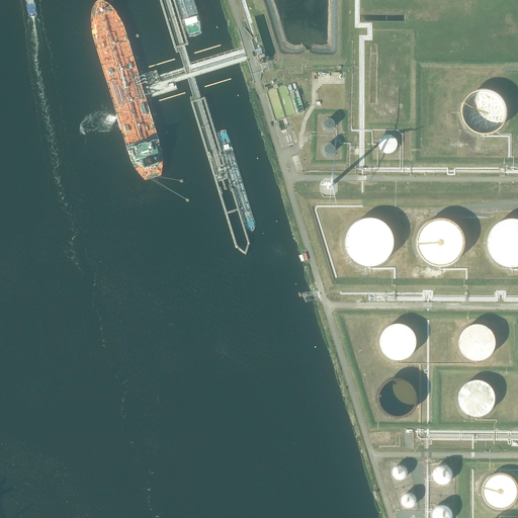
[(465,100),(464,101),(463,102),(462,103),(462,104),(462,106),(461,107),(461,108),(461,109),(461,110),(461,111),(461,112),(461,113),(461,114),(461,116),(461,117),(461,118),(462,119),(462,120),(462,121),(463,122),(463,123),(464,125),(465,126),(467,128),(467,130),(468,130),(469,131),(470,132),(471,133),(473,133),(475,134),(476,134),(477,135),(478,135),(479,135),(481,136),(482,136),(484,136),(485,136),(486,136),(487,136),(488,136),(489,135),(491,135),(492,135),(493,134),(494,134),(495,133),(496,132),(497,132),(498,131),(499,130),(500,128),(501,127),(502,126),(503,125),(503,124),(504,123),(505,122),(505,121),(505,119),(506,119),(506,118),(506,117),(506,115),(506,114),(507,113),(507,112),(506,111),(506,109),(506,108),(506,106),(505,105),(505,104),(504,103),(504,102),(503,100),(502,99),(501,98),(501,97),(500,96),(499,96),(498,95),(497,94),(496,93),(495,93),(494,92),(493,92),(491,91),(489,91),(488,90),(486,90),(484,90),(482,90),(480,90),(479,91),(478,91),(476,91),(475,92),(473,93),(472,93),(471,94),(470,94),(469,95),(467,96),(467,97),(466,98),(465,100)]
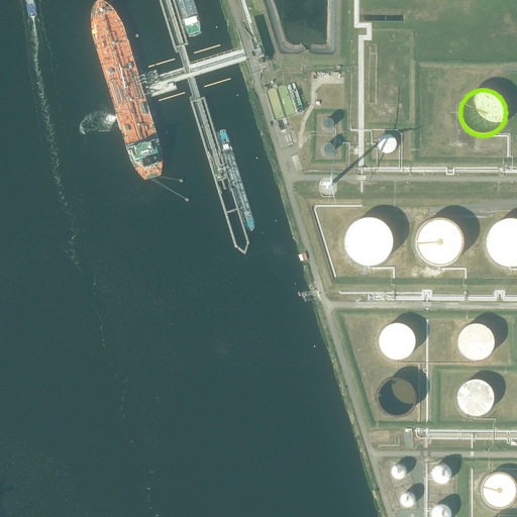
[(303,109),(297,91),(290,93),(297,114),(304,112),(303,111),(305,110),(304,108),(303,109)]
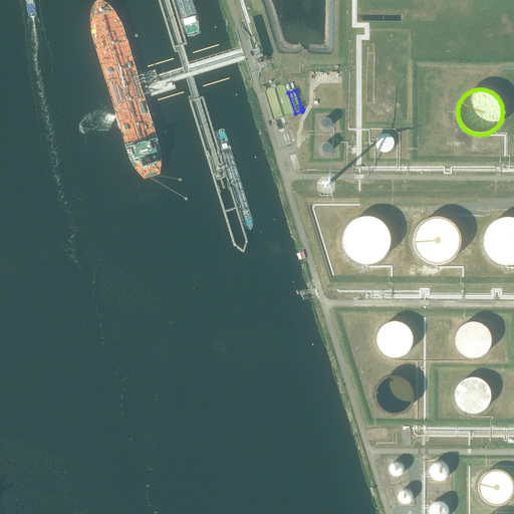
[(324,118),(324,119),(323,119),(323,120),(322,120),(322,121),(322,122),(322,123),(322,124),(322,125),(322,126),(323,126),(323,127),(324,127),(325,129),(326,129),(327,129),(328,129),(328,127),(329,127),(330,126),(331,125),(331,124),(331,123),(331,122),(331,121),(330,120),(329,119),(328,118),(327,118),(326,118),(325,118),(324,118)]
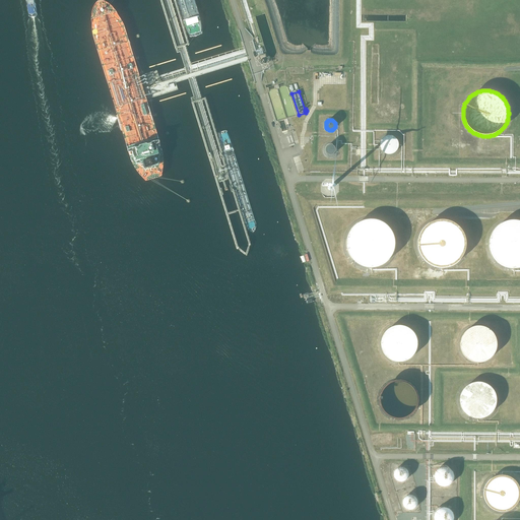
[(398,141),(397,141),(397,140),(397,139),(396,138),(395,138),(394,137),(393,136),(392,136),(391,136),(390,136),(389,136),(388,136),(387,136),(386,136),(385,137),(384,137),(383,138),(382,139),(381,140),(381,141),(381,142),(380,143),(380,144),(380,145),(380,146),(380,147),(381,148),(381,149),(382,150),(383,151),(384,152),(385,153),(386,153),(387,154),(388,154),(389,154),(390,154),(391,154),(392,153),(393,153),(394,153),(395,152),(396,151),(397,150),(397,149),(398,148),(398,147),(398,146),(398,145),(398,144),(398,143),(398,142),(398,141)]
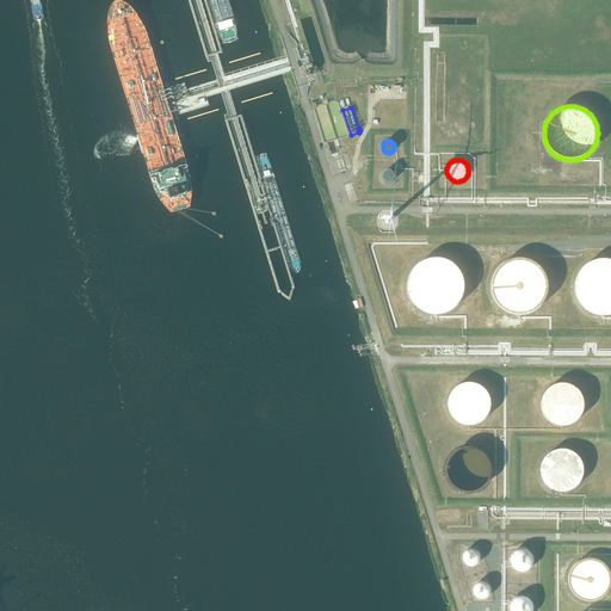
[(387,171),(386,172),(384,172),(384,173),(383,173),(383,174),(382,176),(382,177),(382,178),(383,178),(383,179),(384,180),(384,181),(386,181),(387,183),(388,183),(389,183),(390,183),(390,181),(392,181),(393,180),(394,179),(394,178),(394,177),(394,176),(394,174),(394,173),(393,173),(393,172),(392,172),(390,171),(389,171),(388,171),(387,171)]
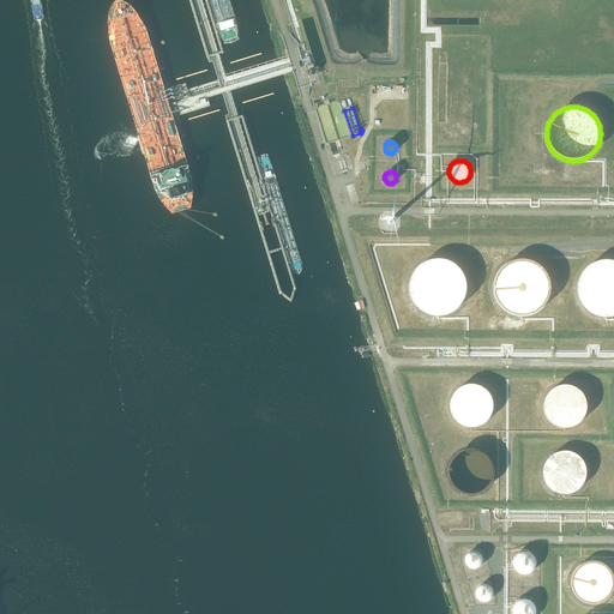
[(435,259),(433,259),(432,259),(429,260),(428,260),(427,260),(426,262),(423,263),(422,264),(421,265),(419,266),(417,268),(416,269),(415,270),(414,272),(414,274),(413,275),(411,276),(411,278),(410,280),(410,281),(410,283),(410,286),(410,287),(410,288),(410,289),(410,290),(410,293),(410,294),(411,295),(411,296),(411,298),(413,299),(413,300),(414,300),(414,302),(415,304),(416,305),(417,306),(419,307),(420,308),(421,309),(422,311),(423,312),(426,312),(428,313),(431,314),(432,314),(434,314),(435,315),(437,315),(438,315),(440,315),(441,315),(444,314),(445,314),(447,314),(449,313),(451,312),(452,312),(453,311),(455,309),(457,308),(458,307),(459,306),(461,304),(462,302),(463,301),(464,300),(464,299),(464,298),(464,296),(465,295),(465,294),(467,292),(467,290),(467,289),(467,288),(467,286),(467,284),(467,283),(467,282),(465,281),(465,278),(464,277),(464,276),(464,275),(463,274),(462,271),(461,270),(459,269),(458,268),(457,265),(455,264),(453,263),(452,262),(450,262),(449,260),(446,260),(445,259),(443,259),(441,259),(439,258),(437,259),(435,259)]
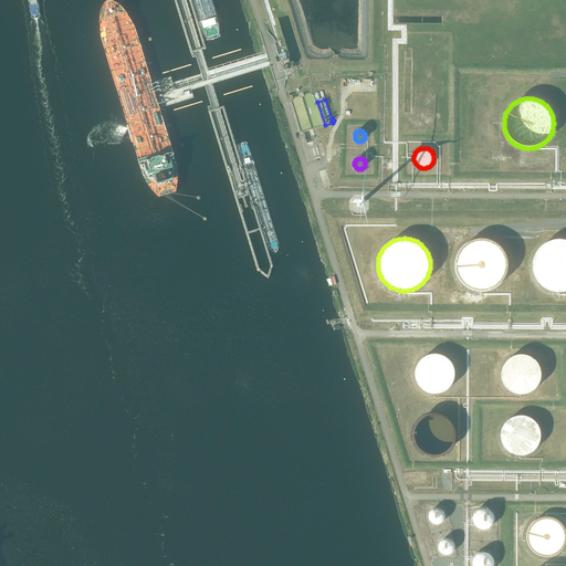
[(490,291),(491,290),(492,290),(494,289),(495,287),(496,286),(498,286),(499,285),(500,284),(502,282),(502,281),(503,280),(504,279),(505,278),(505,275),(505,274),(506,274),(506,273),(506,272),(506,271),(507,270),(507,268),(507,265),(507,264),(507,263),(507,262),(506,261),(506,259),(506,258),(505,255),(504,254),(504,253),(503,252),(502,250),(501,249),(500,248),(499,247),(498,245),(496,244),(495,243),(493,242),(492,242),(491,241),(489,241),(488,240),(485,240),(484,240),(482,240),(481,240),(479,240),(478,240),(477,240),(475,240),(473,241),(472,241),(471,242),(469,243),(468,243),(465,244),(464,245),(463,247),(462,248),(461,249),(460,250),(460,251),(459,252),(458,253),(458,254),(457,255),(457,257),(457,258),(456,260),(456,261),(456,262),(456,263),(456,264),(456,265),(456,266),(456,269),(456,270),(456,271),(456,272),(457,273),(457,275),(458,276),(458,278),(459,279),(460,280),(460,281),(461,282),(461,283),(462,284),(463,285),(464,286),(465,287),(468,289),(470,289),(471,290),(473,291),(475,291),(477,292),(479,292),(480,292),(482,292),(484,292),(486,292),(488,291),(490,291)]
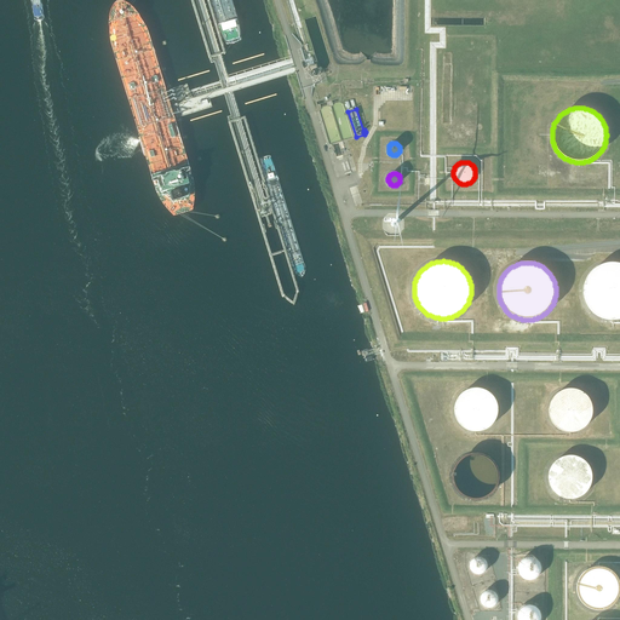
[(619,263),(619,264),(618,263),(616,263),(615,263),(613,263),(610,263),(609,263),(607,263),(606,264),(603,264),(602,264),(600,265),(598,267),(597,268),(596,268),(593,269),(592,270),(591,271),(591,273),(589,274),(589,275),(587,277),(586,279),(586,280),(585,281),(585,283),(584,285),(584,286),(584,287),(584,288),(584,290),(584,291),(584,292),(584,293),(584,294),(584,296),(584,298),(585,299),(585,300),(585,302),(586,303),(586,304),(587,305),(589,308),(590,309),(590,310),(591,310),(592,313),(595,314),(596,315),(598,316),(600,317),(602,319),(604,319),(607,320),(608,320),(610,320),(612,320),(614,320),(615,320),(618,320),(619,319),(619,263)]
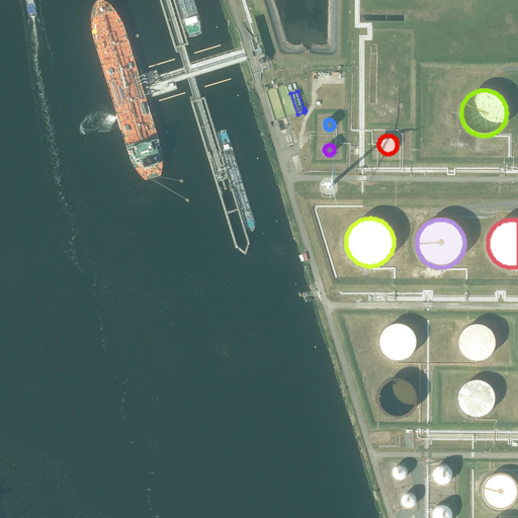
[(408,357),(409,357),(410,356),(411,355),(412,354),(413,353),(413,352),(414,351),(414,350),(415,349),(415,348),(415,347),(416,346),(416,345),(416,344),(416,343),(416,342),(416,341),(416,340),(416,339),(415,338),(415,337),(415,336),(415,335),(414,334),(414,333),(413,332),(412,331),(411,330),(410,329),(409,328),(408,327),(407,327),(406,326),(405,326),(404,325),(403,325),(402,325),(401,325),(400,324),(399,324),(397,324),(396,324),(395,325),(394,325),(393,325),(392,325),(391,326),(390,326),(389,327),(387,327),(386,328),(385,329),(384,330),(383,331),(383,332),(382,332),(381,333),(381,334),(380,335),(380,336),(380,337),(379,338),(379,339),(379,340),(379,341),(379,342),(379,343),(379,344),(379,345),(379,346),(379,347),(380,348),(380,349),(381,350),(382,352),(382,353),(383,354),(384,355),(385,356),(386,357),(387,358),(390,359),(391,359),(392,359),(393,360),(395,360),(397,360),(398,361),(399,361),(400,360),(401,360),(402,360),(404,360),(405,359),(407,358),(408,357)]
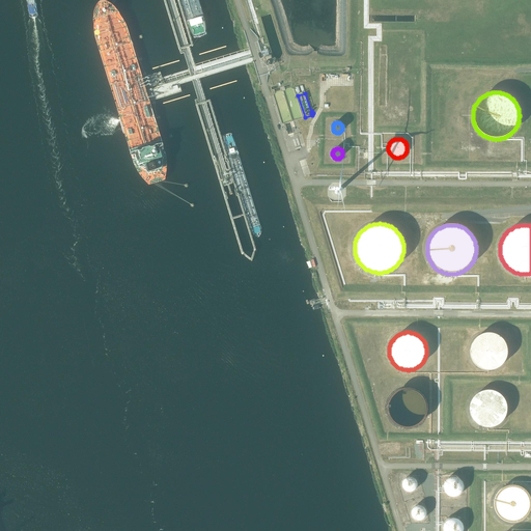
[(502,365),(503,364),(503,363),(504,362),(505,361),(505,360),(506,359),(506,358),(506,357),(507,356),(507,355),(507,354),(507,353),(507,352),(507,351),(507,350),(507,347),(507,346),(506,345),(506,344),(506,343),(505,342),(505,341),(504,340),(503,340),(503,339),(502,338),(501,337),(500,336),(499,336),(498,335),(497,335),(496,334),(495,334),(493,333),(492,333),(490,333),(488,333),(487,333),(486,333),(485,333),(484,333),(483,334),(482,334),(480,335),(479,335),(478,336),(477,337),(476,337),(475,338),(475,339),(474,340),(473,340),(473,341),(472,342),(472,343),(471,344),(471,345),(471,346),(470,347),(470,348),(470,350),(470,352),(470,353),(470,354),(470,356),(471,357),(471,358),(471,359),(472,360),(473,361),(473,362),(474,363),(475,365),(477,366),(478,367),(479,367),(480,368),(482,369),(483,369),(485,370),(486,370),(487,370),(488,370),(491,370),(493,370),(494,369),(496,369),(497,368),(498,367),(499,367),(501,366),(501,365),(502,365)]
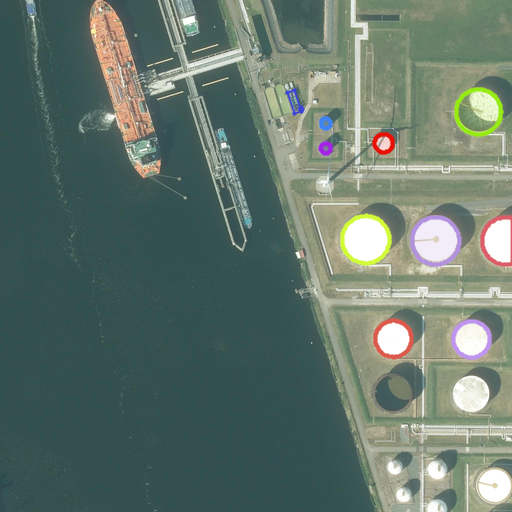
[(409,401),(410,400),(410,399),(410,398),(411,397),(411,396),(411,395),(411,394),(411,393),(411,392),(411,391),(411,390),(410,389),(410,388),(410,387),(409,386),(409,385),(408,384),(408,383),(407,382),(406,381),(405,380),(404,379),(403,379),(402,378),(401,377),(400,377),(399,376),(398,376),(397,376),(396,376),(394,375),(393,375),(392,375),(391,376),(390,376),(389,376),(387,376),(386,377),(385,377),(384,378),(382,379),(381,379),(381,380),(379,381),(379,382),(378,383),(377,385),(376,386),(376,387),(376,388),(375,389),(375,390),(375,391),(375,392),(375,393),(375,395),(375,396),(375,397),(375,398),(376,399),(376,400),(376,401),(377,403),(378,404),(379,405),(380,406),(381,407),(382,408),(383,408),(384,409),(385,410),(387,411),(388,411),(390,411),(392,412),(393,412),(395,411),(396,411),(397,411),(399,411),(400,410),(401,410),(402,409),(403,409),(404,408),(405,407),(406,405),(407,405),(407,404),(408,404),(408,403),(409,401)]
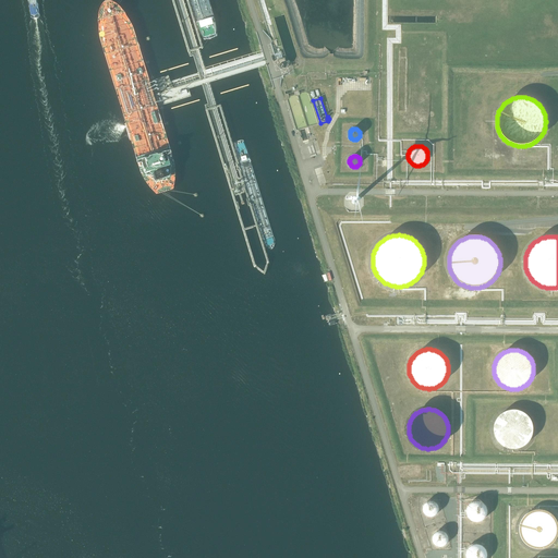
[(531,437),(532,436),(532,435),(532,434),(533,433),(533,432),(533,431),(533,429),(533,427),(533,426),(532,425),(532,424),(532,423),(532,422),(531,421),(531,420),(530,419),(529,417),(528,416),(526,415),(526,414),(525,414),(524,413),(523,412),(522,412),(521,411),(520,411),(518,410),(516,410),(514,410),(513,410),(512,410),(511,410),(510,410),(508,411),(507,411),(505,411),(505,412),(504,412),(501,413),(500,414),(500,415),(499,415),(498,416),(498,417),(497,417),(496,419),(496,420),(496,421),(495,421),(495,422),(495,423),(494,424),(494,425),(494,426),(494,427),(494,428),(494,429),(494,432),(494,433),(494,435),(495,436),(495,437),(495,438),(496,438),(496,439),(497,440),(497,441),(498,443),(499,444),(500,445),(501,445),(502,446),(504,447),(506,448),(507,448),(509,449),(511,449),(512,449),(514,449),(516,449),(518,449),(519,448),(521,448),(522,447),(523,446),(524,446),(525,445),(526,444),(528,443),(529,441),(530,440),(530,439),(531,439),(531,438),(531,437)]
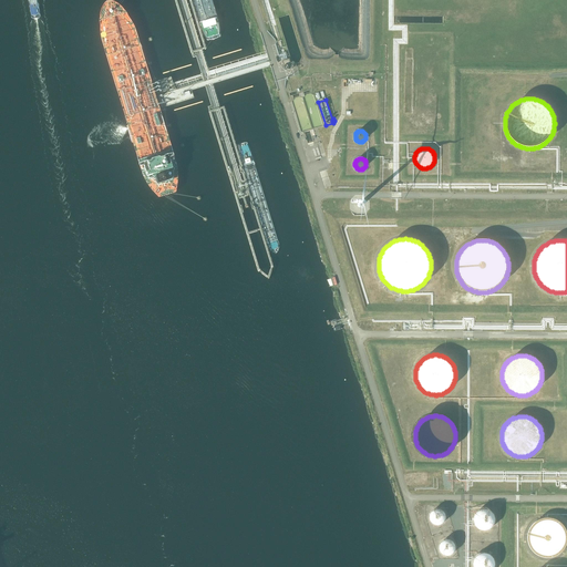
[(494,525),(494,524),(494,523),(495,523),(495,522),(495,521),(495,519),(495,518),(495,517),(494,517),(494,516),(494,515),(493,514),(493,513),(492,513),(492,512),(491,511),(490,511),(488,509),(486,509),(485,509),(485,508),(483,509),(481,509),(480,509),(478,511),(477,512),(476,513),(475,513),(475,514),(474,515),(474,516),(474,517),(474,518),(473,518),(473,519),(473,521),(474,522),(474,523),(474,524),(475,525),(475,526),(476,527),(477,528),(478,528),(480,529),(482,531),(483,531),(484,531),(485,531),(486,531),(487,531),(488,529),(490,529),(491,528),(492,527),(493,526),(494,525)]
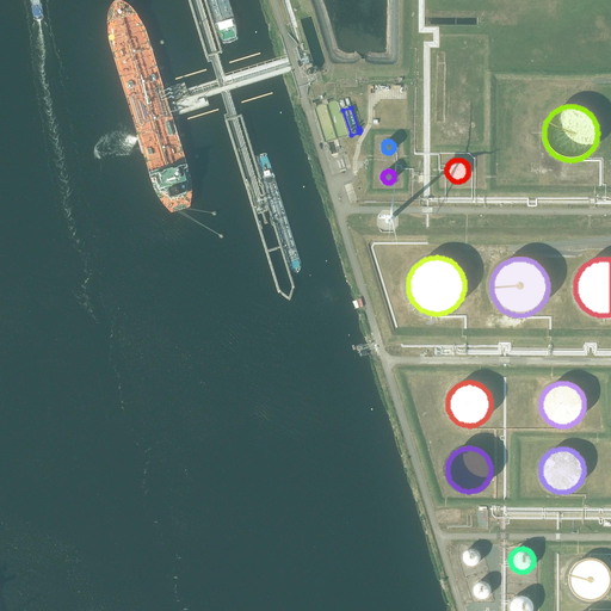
[(480,557),(480,556),(480,555),(480,554),(479,553),(477,551),(476,550),(475,549),(474,549),(473,549),(471,549),(470,549),(469,549),(468,549),(467,550),(466,550),(466,551),(464,551),(464,553),(463,553),(463,554),(463,555),(463,556),(463,557),(463,559),(463,560),(463,561),(464,562),(464,563),(466,563),(466,565),(467,565),(468,566),(469,566),(470,566),(471,566),(473,566),(474,566),(475,566),(476,565),(477,563),(479,562),(480,561),(480,560),(480,559),(480,557)]
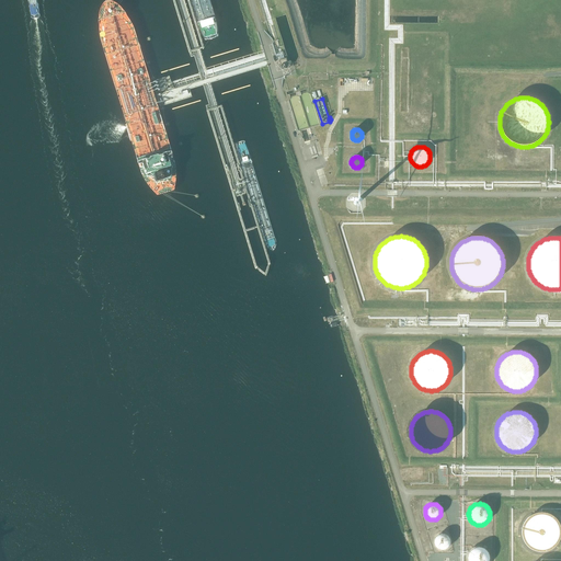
[(560,528),(560,527),(560,526),(560,525),(559,524),(559,523),(558,522),(558,521),(557,519),(556,518),(554,517),(553,516),(552,515),(551,515),(550,514),(549,514),(548,513),(547,513),(546,513),(545,513),(544,513),(542,512),(540,512),(538,513),(537,513),(535,513),(534,514),(531,515),(530,516),(529,516),(528,517),(527,518),(526,519),(525,521),(525,522),(524,523),(524,524),(523,525),(523,526),(523,527),(522,528),(522,529),(522,530),(522,531),(522,533),(522,534),(522,535),(522,536),(523,537),(523,538),(523,539),(524,540),(524,541),(525,542),(525,544),(526,545),(527,546),(528,547),(529,548),(530,548),(531,549),(533,550),(534,550),(535,551),(536,551),(537,551),(539,551),(540,552),(541,552),(542,552),(545,551),(546,551),(548,551),(549,550),(550,550),(551,549),(552,549),(553,548),(554,547),(556,546),(557,545),(558,544),(558,542),(559,541),(560,540),(560,539),(560,538),(560,537),(560,536),(560,535),(560,528)]
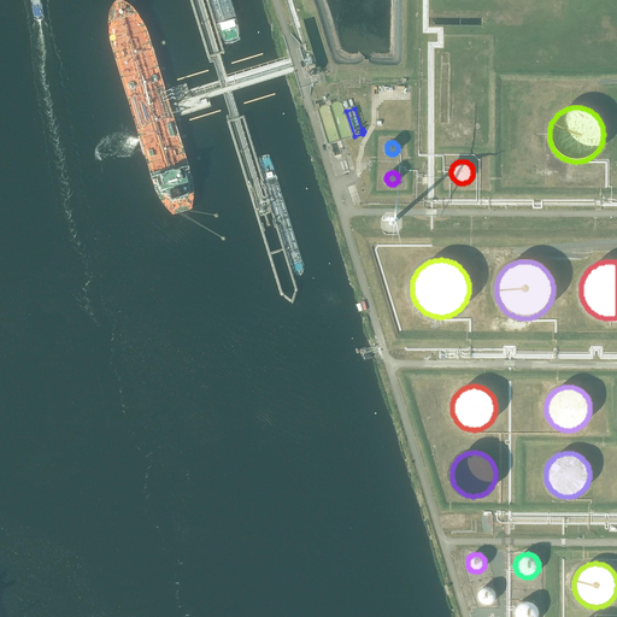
[(495,593),(494,593),(494,592),(494,591),(493,591),(493,589),(492,589),(491,588),(489,588),(489,587),(488,587),(487,587),(486,587),(485,587),(483,588),(482,588),(481,589),(480,591),(479,592),(479,593),(477,594),(477,595),(477,597),(477,598),(479,599),(479,600),(480,601),(480,603),(481,604),(482,604),(483,604),(483,605),(485,605),(486,605),(487,605),(488,605),(489,604),(491,604),(492,604),(492,603),(493,603),(493,601),(494,601),(494,600),(494,599),(495,599),(495,598),(495,597),(495,595),(495,594),(495,593)]
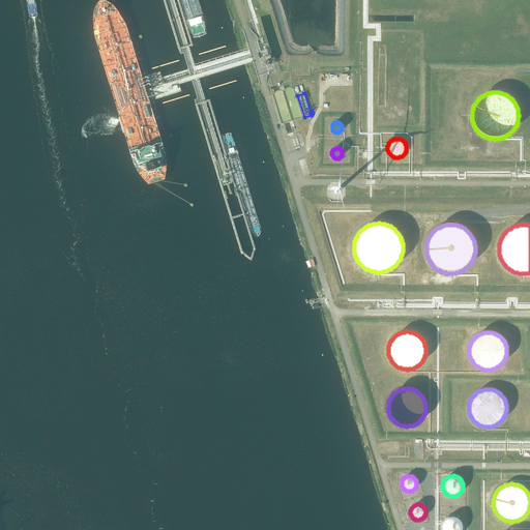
[(462,529),(463,529),(463,528),(463,527),(463,526),(463,525),(462,524),(462,523),(461,522),(461,521),(460,520),(459,520),(459,519),(458,519),(457,518),(455,518),(454,518),(453,517),(452,517),(451,517),(450,518),(449,518),(448,518),(447,519),(446,519),(446,520),(445,520),(445,521),(444,521),(444,522),(443,523),(443,524),(443,525),(442,526),(442,527),(442,528),(443,529),(442,529),(462,529)]
